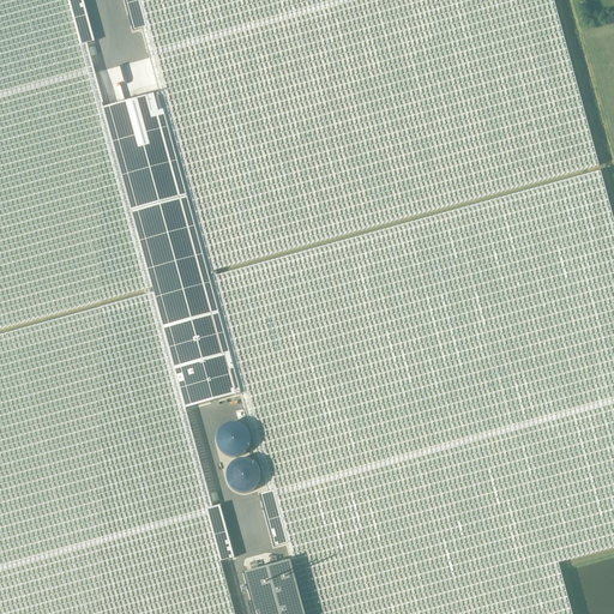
[(0,0),(0,329),(146,290),(148,295),(0,335),(0,613),(235,613),(221,561),(206,509),(212,506),(186,409),(102,106),(85,43),(79,46),(66,0),(0,0)]
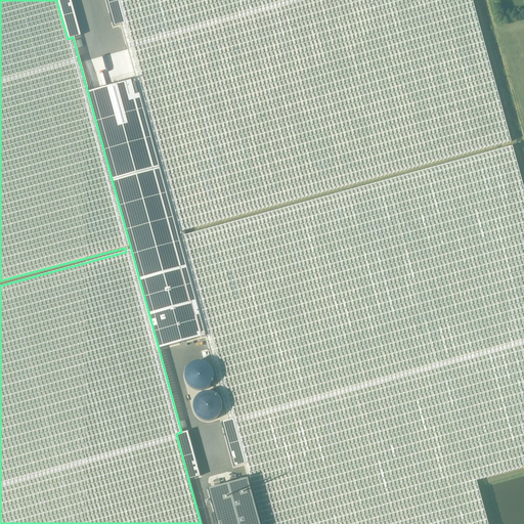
[(70,0),(56,0),(68,39),(73,37),(80,36),(70,0)]
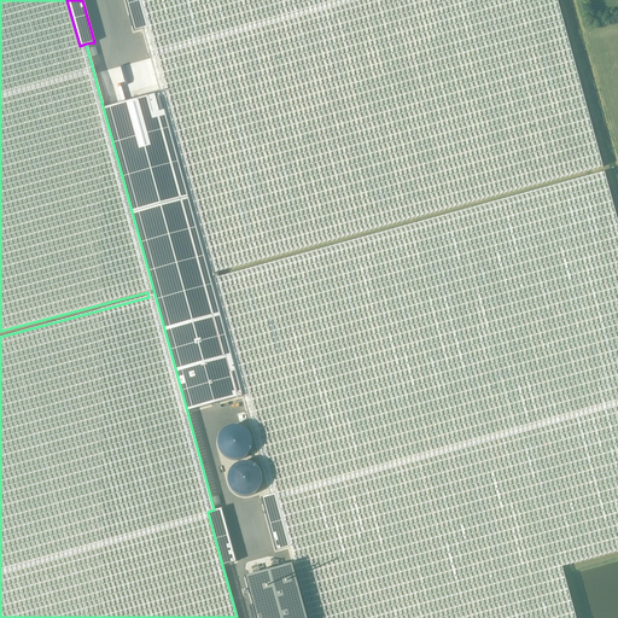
[(140,0),(124,0),(133,31),(141,29),(147,28),(140,0)]
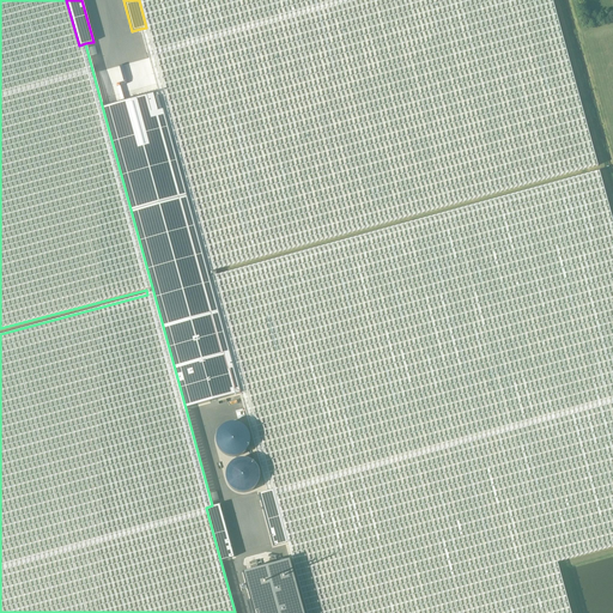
[(552,0),(139,0),(146,28),(140,29),(158,91),(241,394),(267,491),(273,489),(287,542),(307,612),(570,612),(557,563),(612,546),(612,222),(599,171),(216,275),(213,271),(598,167),(552,0)]
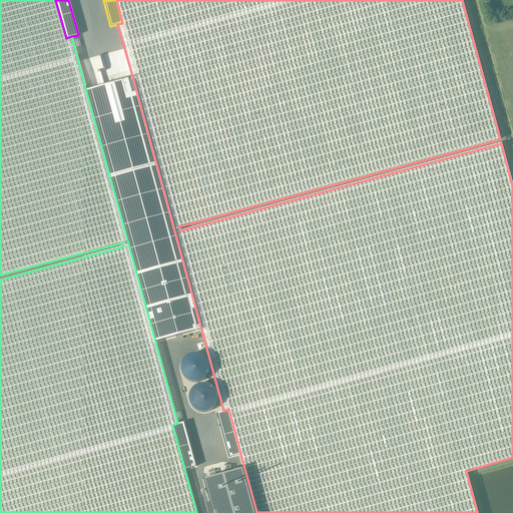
[(132,76),(85,88),(155,342),(201,330),(132,76)]
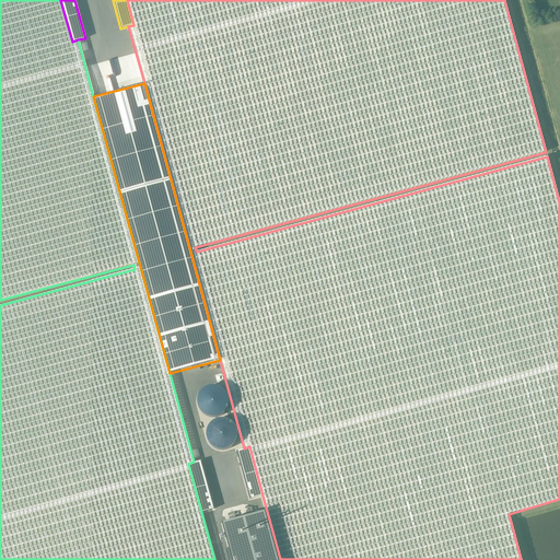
[(218,421),(221,419),(225,417),(228,412),(230,408),(230,404),(230,399),(228,395),(225,392),(223,391),(221,388),(219,388),(217,387),(214,387),(211,387),(209,387),(207,388),(205,389),(202,391),(200,392),(198,396),(196,399),(196,404),(196,409),(198,412),(200,417),(205,419),(208,421),(212,421),(218,421)]
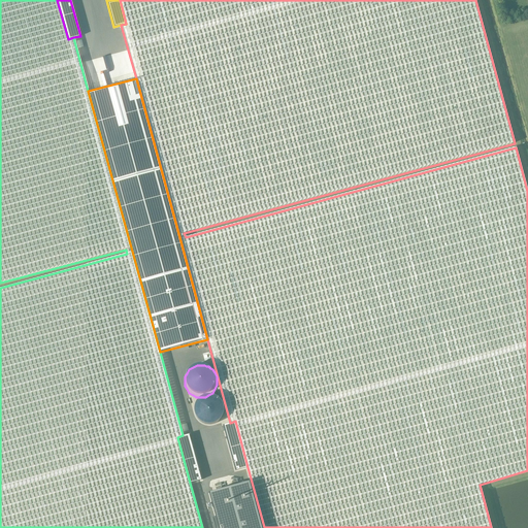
[(213,430),(218,429),(221,426),(224,423),(226,419),(226,415),(226,410),(224,406),(221,403),(220,401),(218,400),(216,399),(213,399),(210,398),(208,398),(206,399),(204,399),(202,400),(200,401),(198,403),(195,406),(194,410),(193,415),(194,419),(195,423),(198,426),(201,429),(205,430),(209,431),(213,430)]
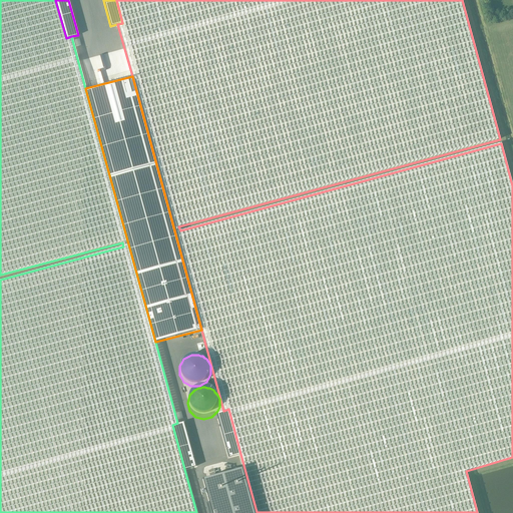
[(223,411),(216,413),(228,457),(240,454),(228,409),(223,411)]
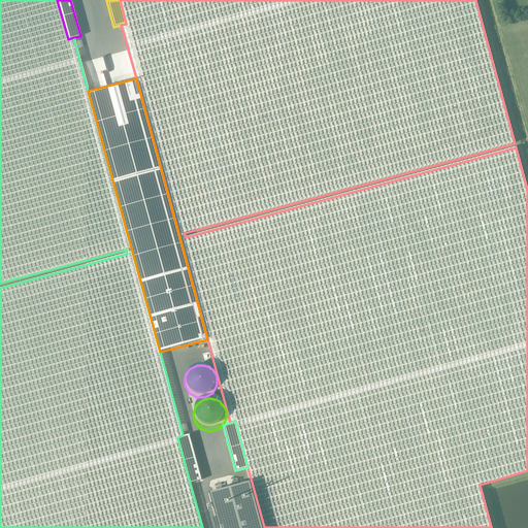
[(183,435),(177,437),(190,483),(201,480),(189,434),(183,435)]
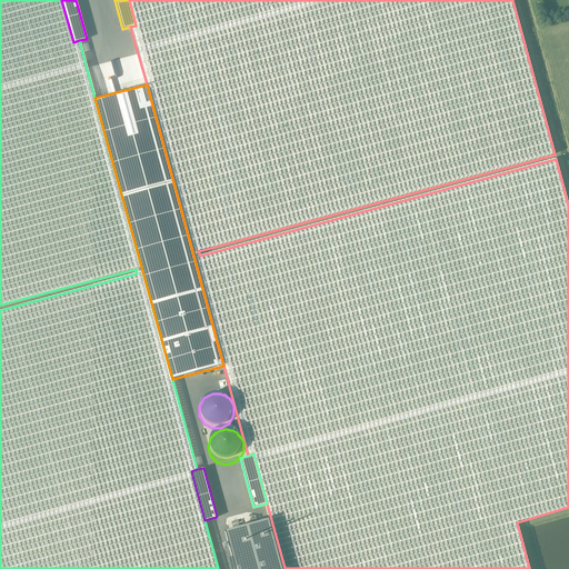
[(281,568),(269,519),(226,530),(236,568),(281,568)]
